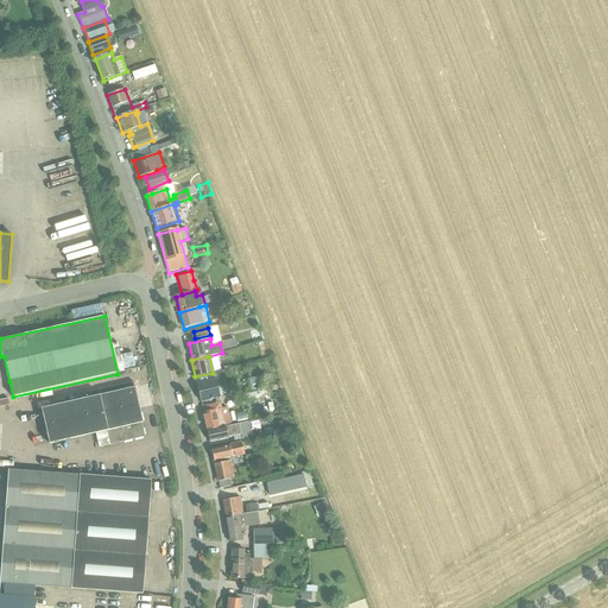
[(221,379),(230,377),(228,369),(207,374),(208,381),(197,384),(201,403),(220,398),(217,388),(223,387),(221,379)]
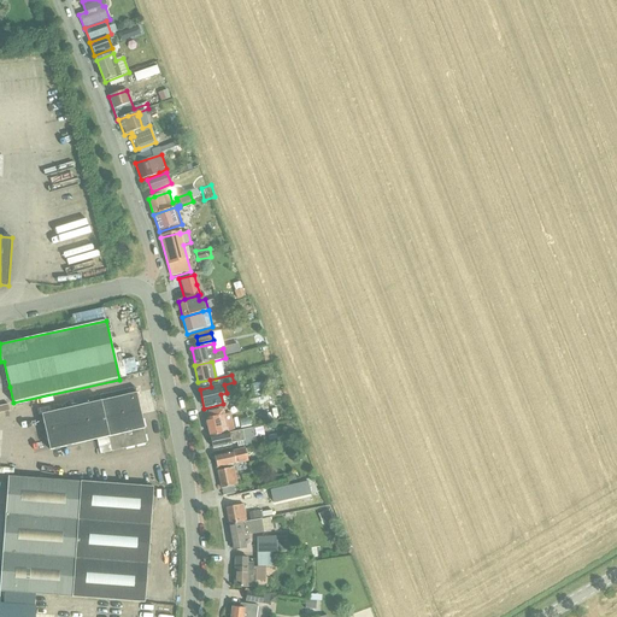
[(263,382),(251,385),(254,398),(266,395),(263,382)]
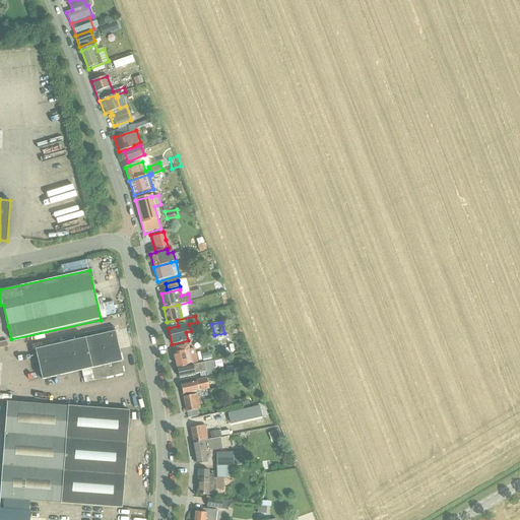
[(43,380),(65,375),(92,369),(95,381),(124,374),(121,362),(122,362),(116,332),(36,350),(43,380)]
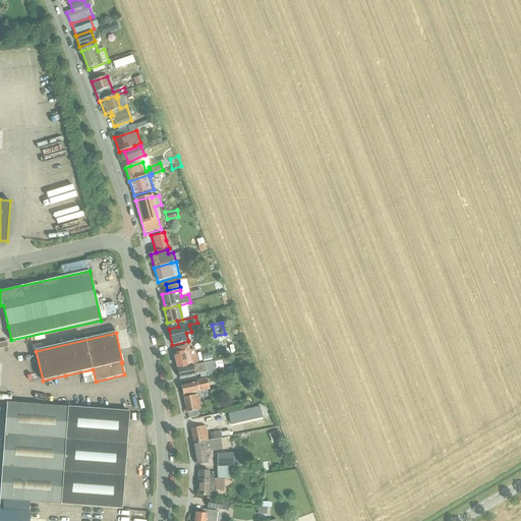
[(226,334),(213,338),(213,337),(199,340),(201,346),(214,343),(228,340),(226,334)]
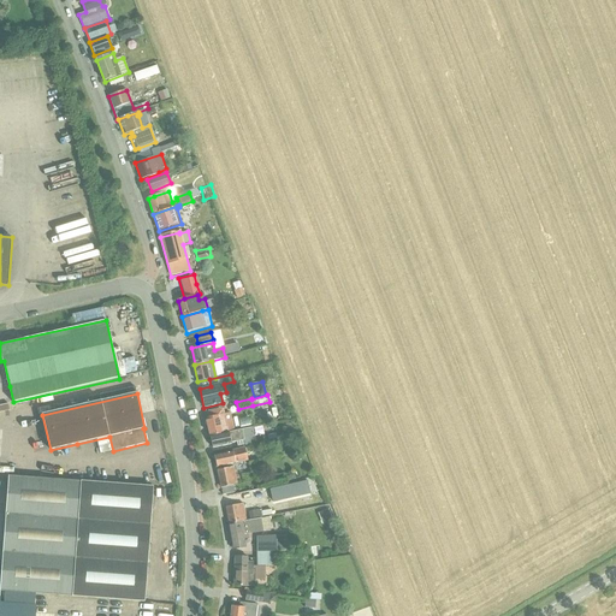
[(208,419),(206,419),(211,437),(235,432),(231,413),(224,414),(223,409),(207,413),(208,419)]
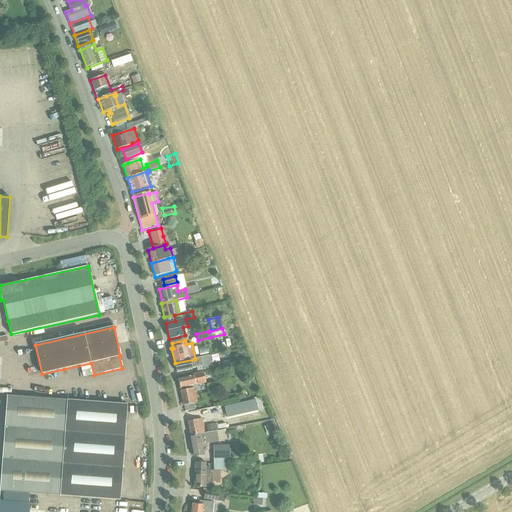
[(210,356),(195,359),(175,363),(177,373),(192,370),(192,369),(203,366),(204,370),(213,368),(210,356)]
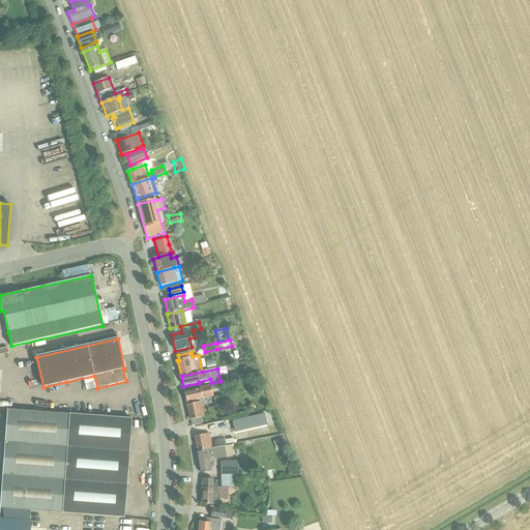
[(200,387),(200,389),(184,392),(186,402),(213,395),(211,384),(200,387)]
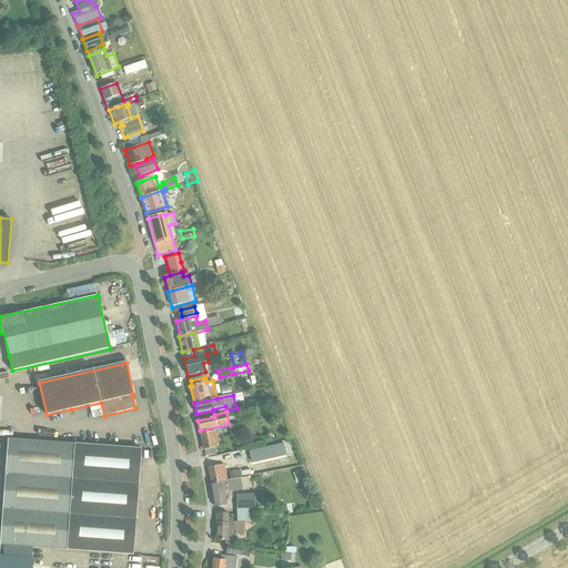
[(220,427),(223,442),(230,440),(226,426),(220,427)]
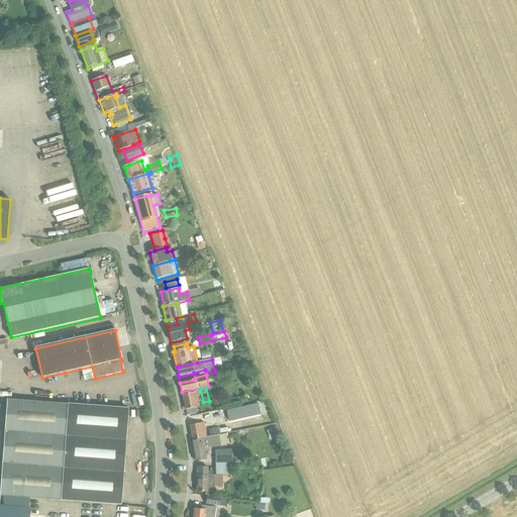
[(196,408),(202,406),(201,404),(199,405),(196,392),(183,395),(187,416),(197,413),(196,408)]
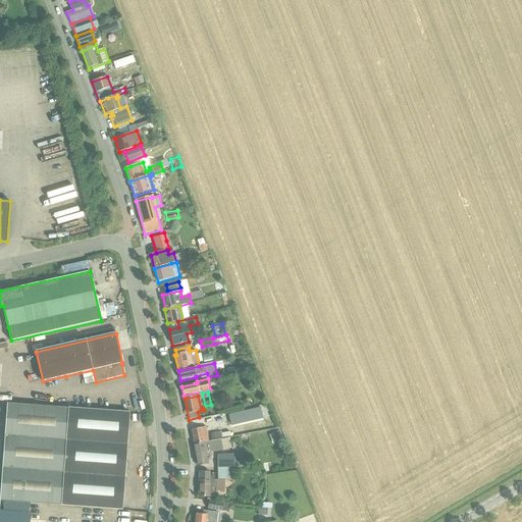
[(0,502),(0,504),(31,507),(31,504),(61,506),(65,506),(122,510),(131,413),(68,408),(65,408),(7,404),(0,502)]
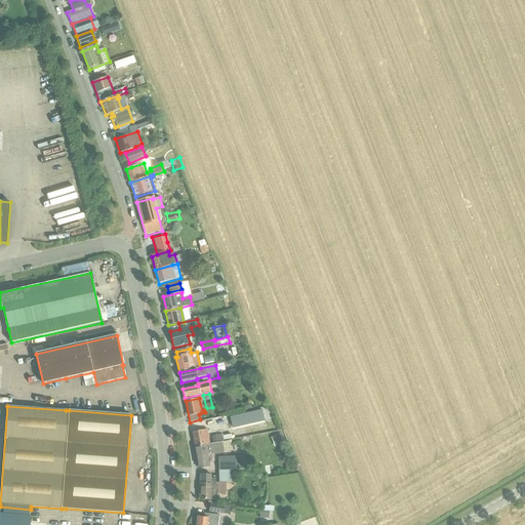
[(261,410),(230,417),(232,428),(265,420),(261,410)]
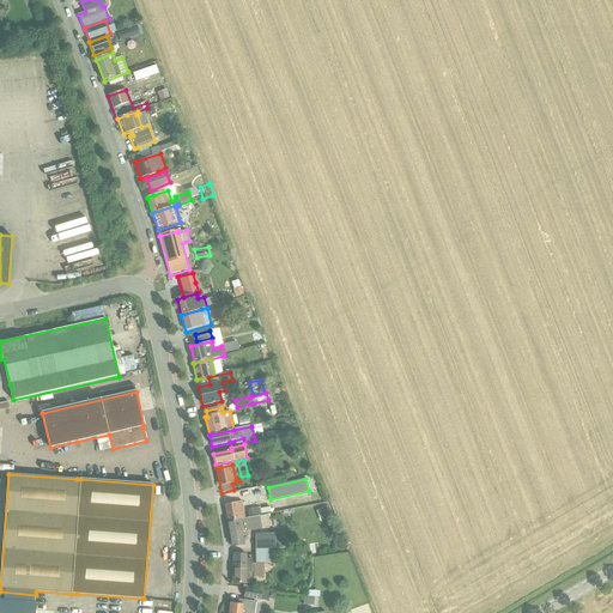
[(263,490),(262,486),(235,493),(236,501),(250,497),(249,493),(263,490)]
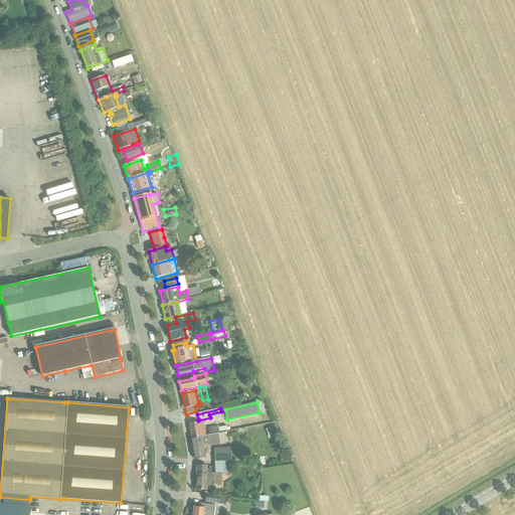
[(188,424),(191,439),(205,436),(203,421),(188,424)]
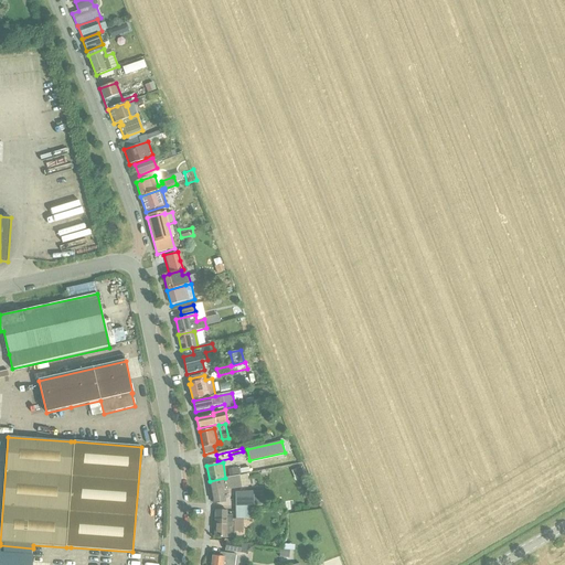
[(246,467),(228,470),(230,477),(248,473),(246,467)]
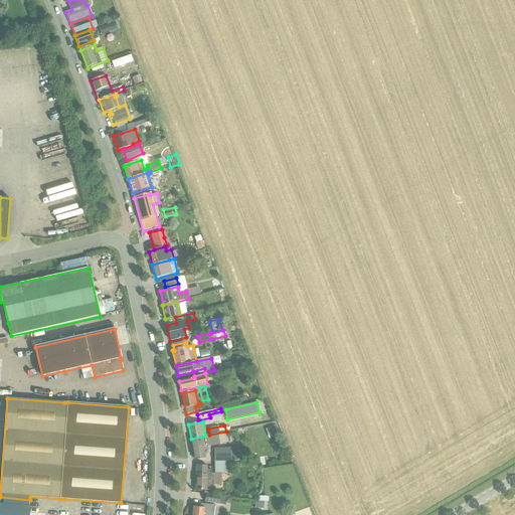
[(236,435),(235,430),(226,432),(209,435),(205,436),(191,439),(195,459),(205,458),(204,451),(208,450),(207,446),(227,443),(226,436),(236,435)]
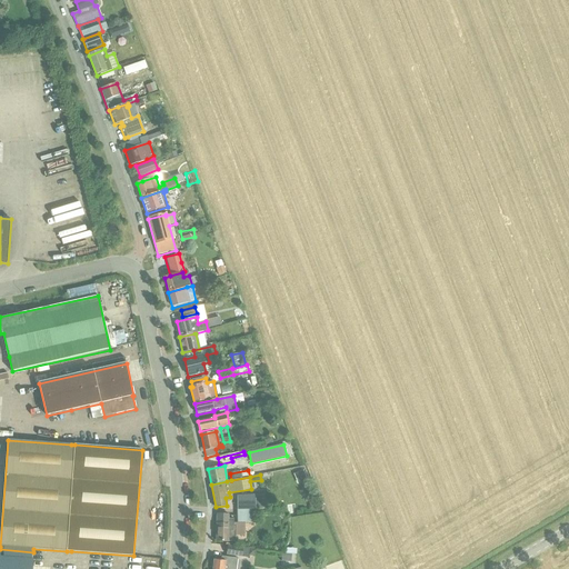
[(237,497),(238,510),(249,510),(255,510),(253,496),(237,497)]
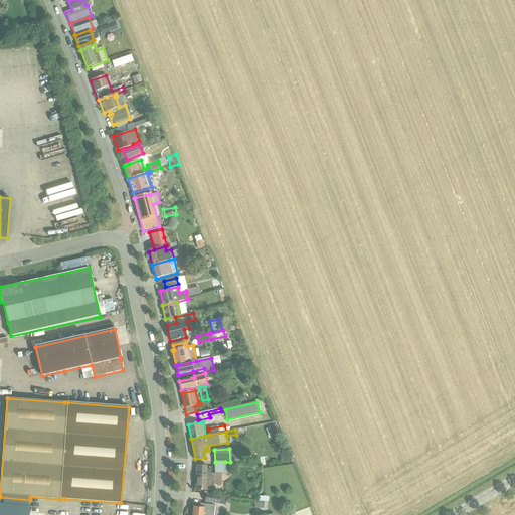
[(225,462),(215,462),(215,474),(230,473),(230,462),(225,462)]
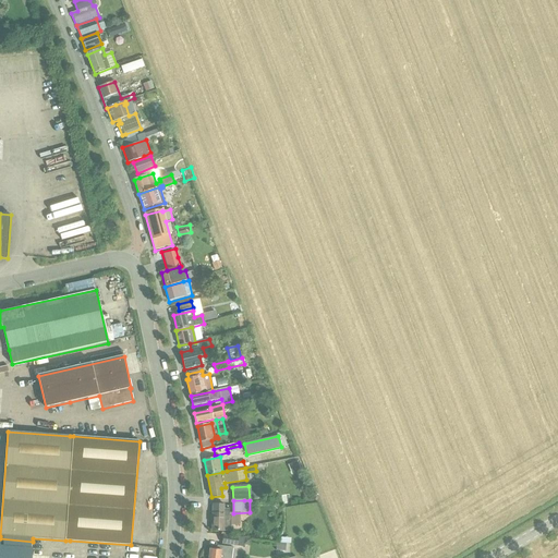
[(213,531),(230,532),(231,516),(229,516),(229,510),(225,509),(225,506),(214,505),(213,531)]
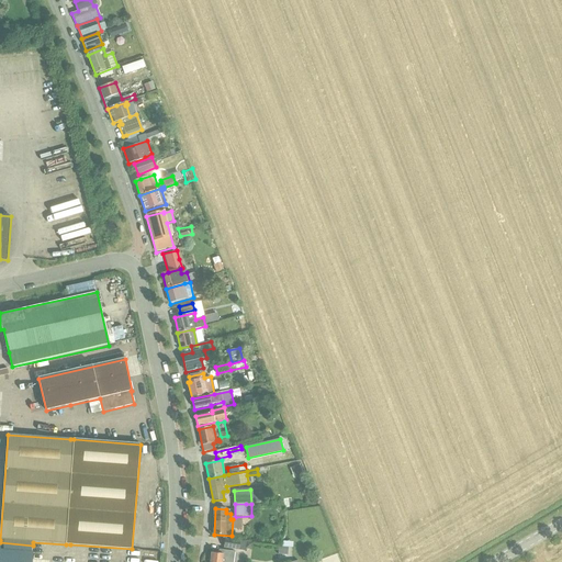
[(224,548),(238,550),(240,541),(225,539),(224,548)]
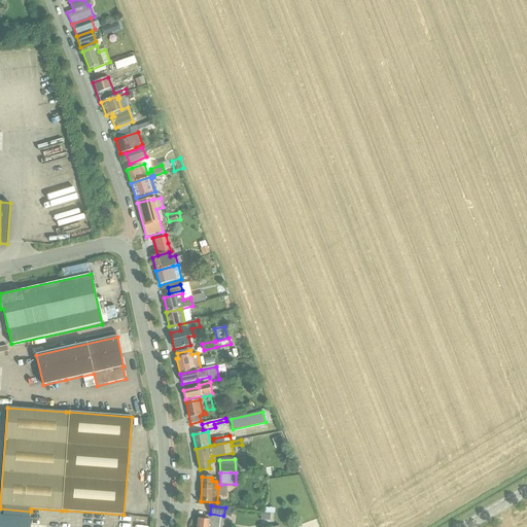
[(0,526),(29,526),(31,512),(0,508),(0,526)]
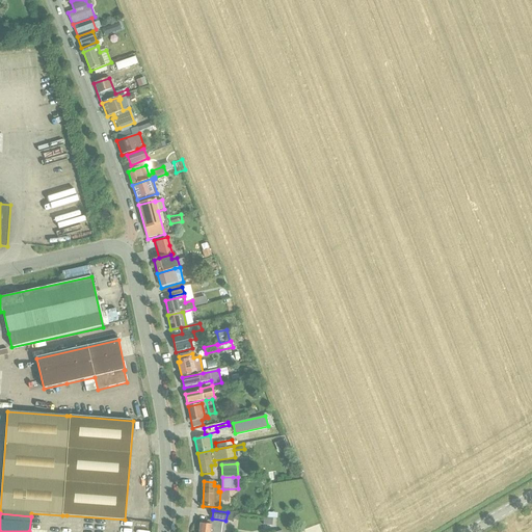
[(198,531),(220,531),(222,522),(208,520),(207,525),(201,524),(198,531)]
